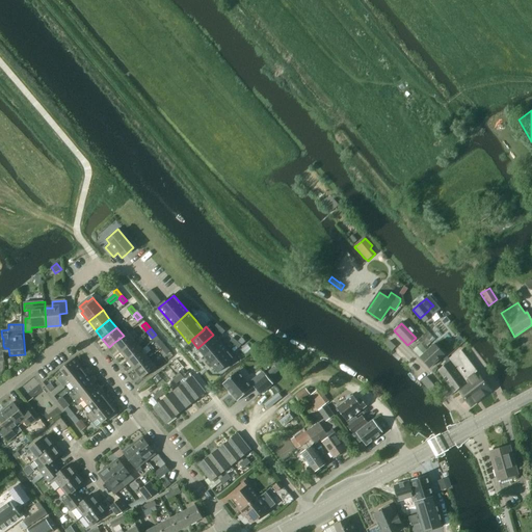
[(418,341),(421,344),(423,342),(428,346),(435,340),(428,331),(418,341)]
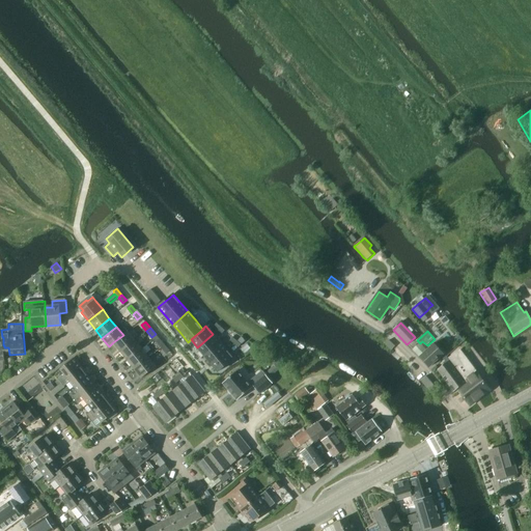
[(120,352),(135,340),(128,332),(123,335),(113,342),(120,352)]
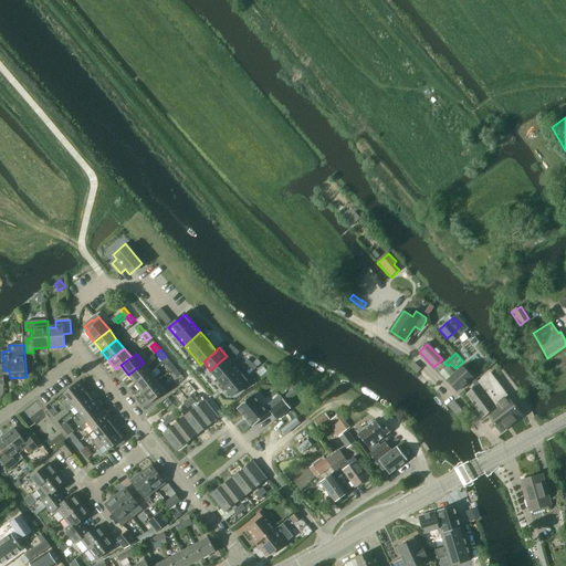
[(218,378),(234,365),(227,356),(210,370),(218,378)]
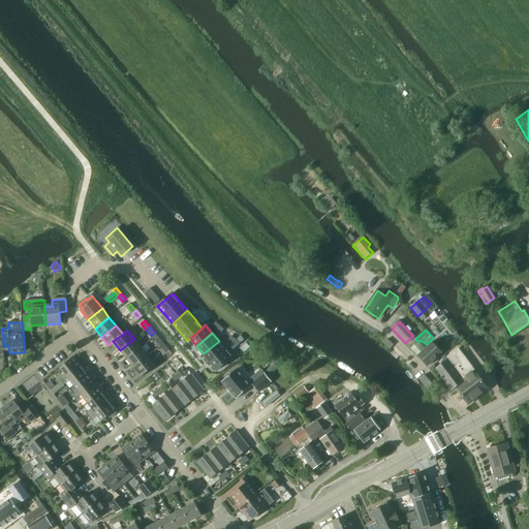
[(156,341),(160,346),(164,343),(159,338),(156,341)]
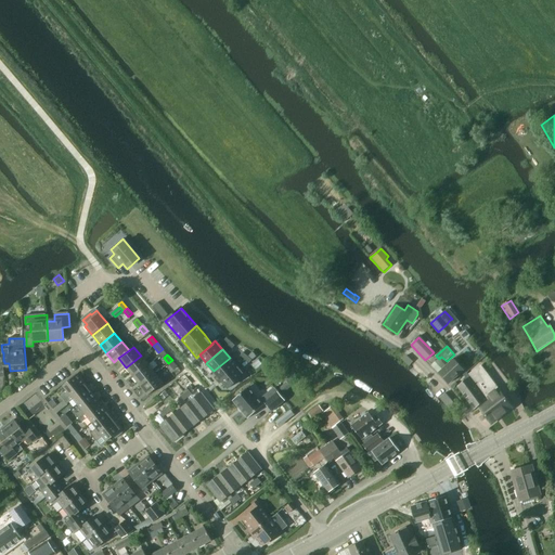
[(126,368),(132,376),(147,364),(141,356),(126,368)]
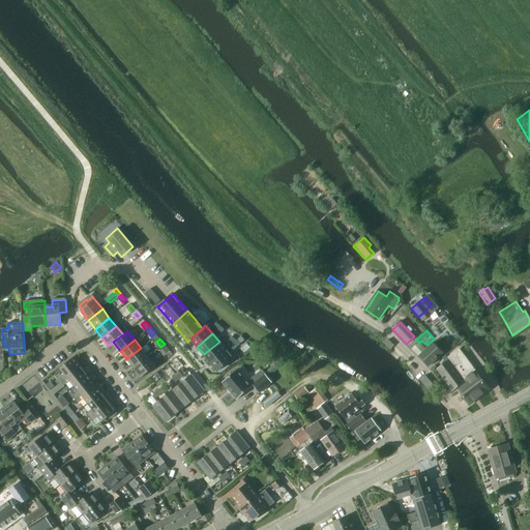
[(393,351),(396,348),(389,341),(385,345),(393,351)]
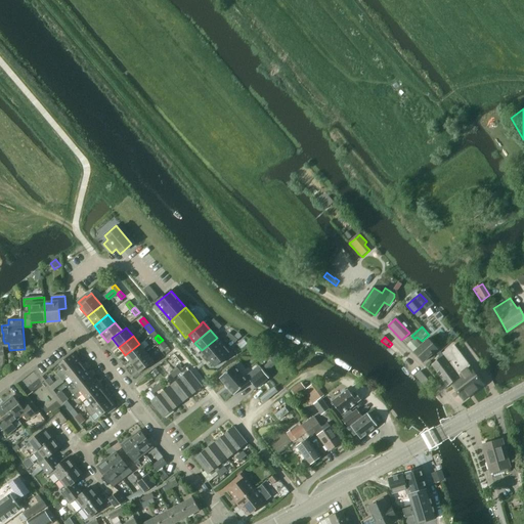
[(423,343),(422,341),(417,337),(415,339),(407,346),(413,352),(423,343)]
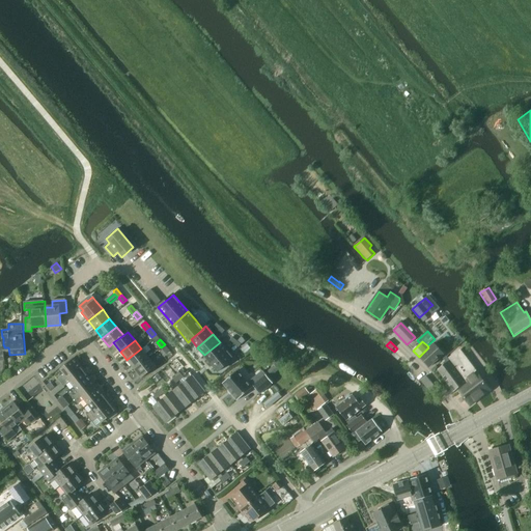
[(212,363),(226,351),(220,342),(204,355),(212,363)]
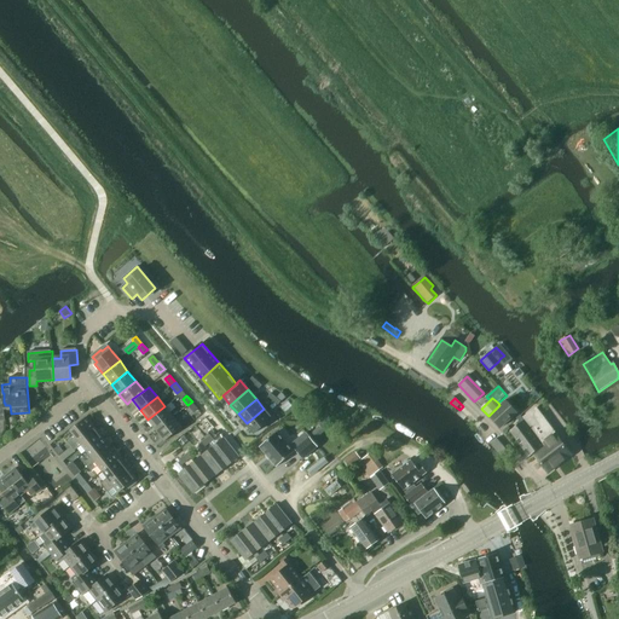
[(496,411),(493,412),(504,424),(519,412),(507,400),(496,411)]
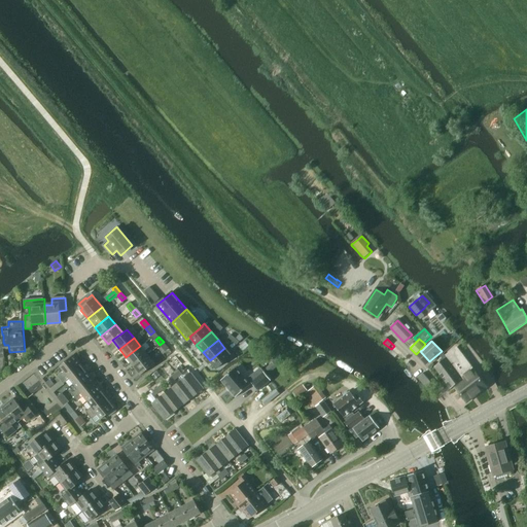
[(169,347),(164,342),(160,345),(165,351),(169,347)]
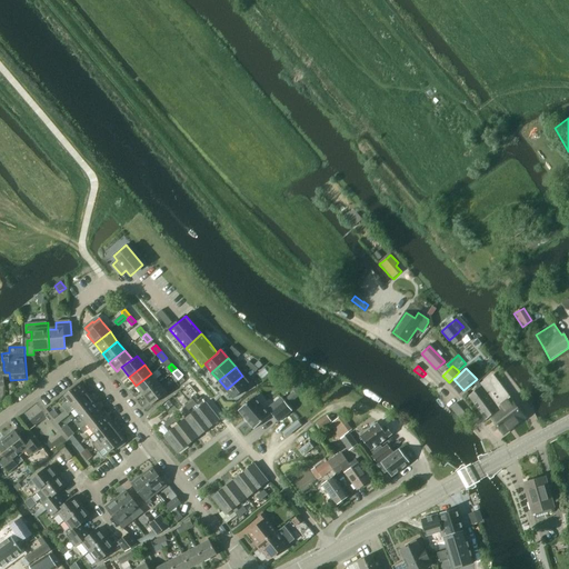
[(143,395),(159,383),(151,373),(136,386),(143,395)]
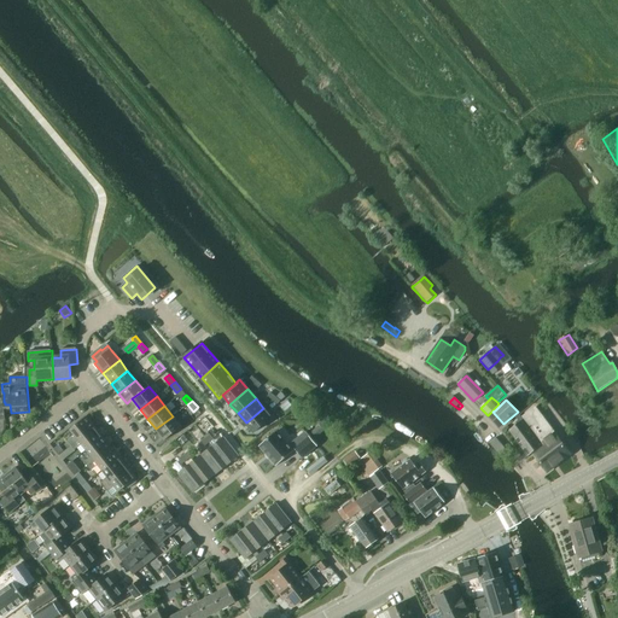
[(255,432),(272,418),(263,408),(246,423),(255,432)]
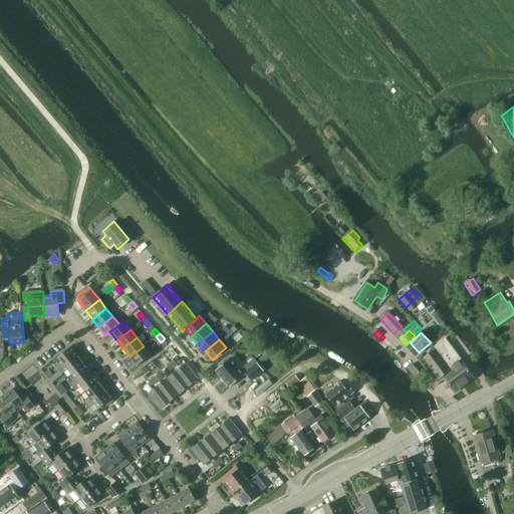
[(447,342),(438,347),(460,374),(467,368),(447,342)]
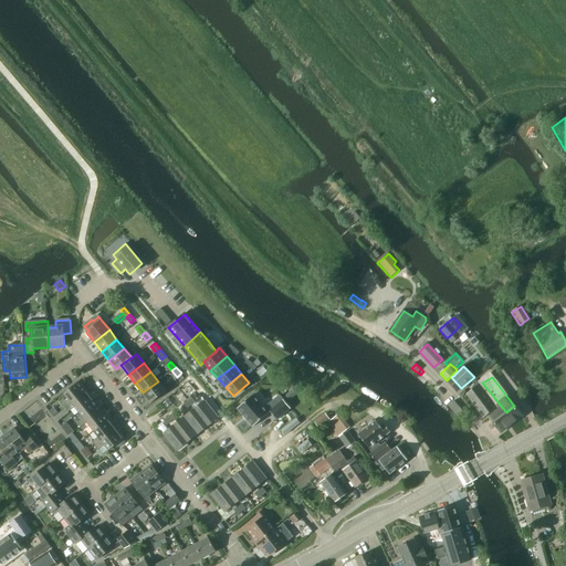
[(65,408),(87,391),(80,381),(64,394),(69,400),(63,405),(65,408)]
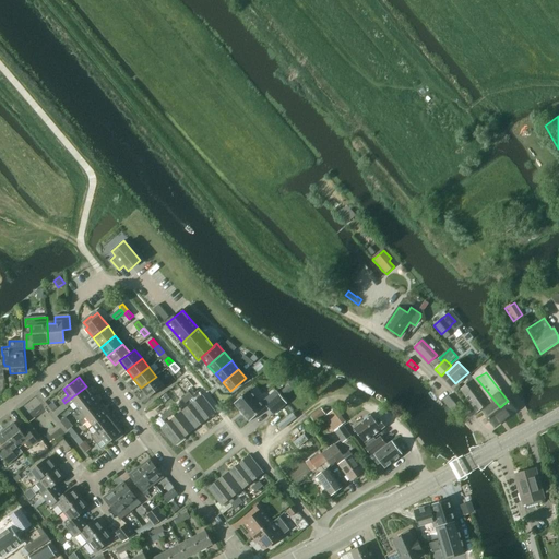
[(164,385),(156,377),(141,388),(149,397),(164,385)]
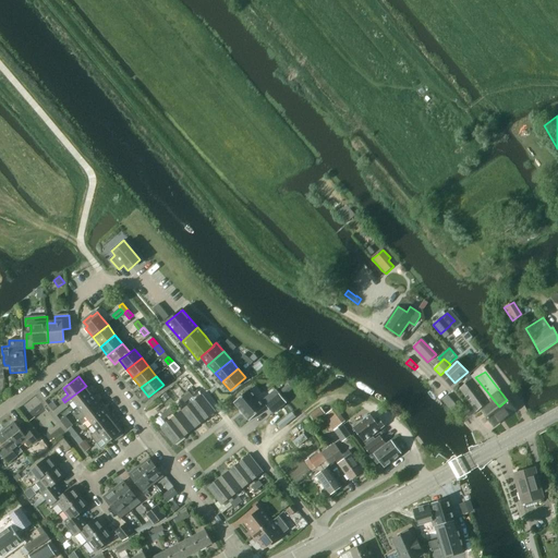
[(477,412),(488,402),(471,380),(459,389),(472,404),(468,408),(473,414),(477,412)]
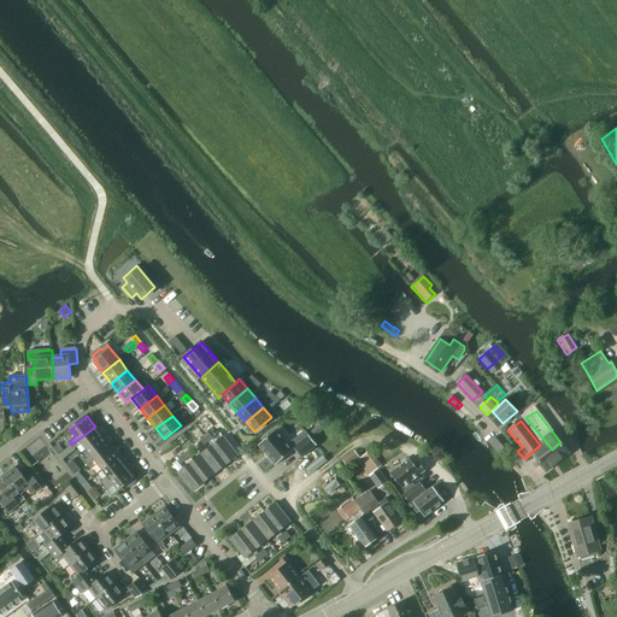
[(87,450),(104,436),(95,427),(71,445),(75,448),(81,444),(87,450)]
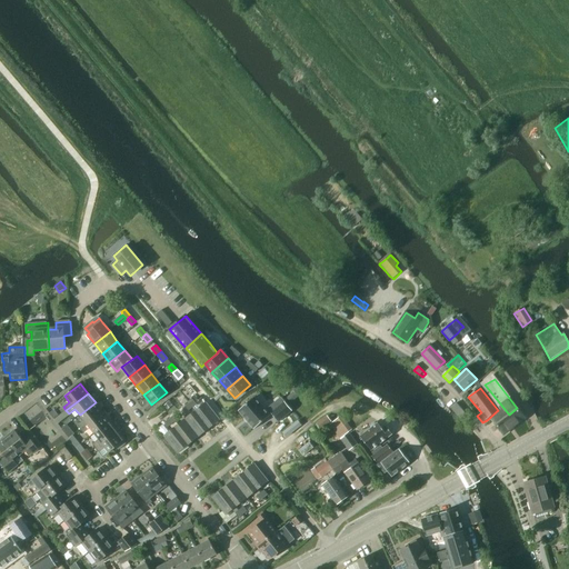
[(272,413),(279,421),(291,411),(285,402),(277,409),(273,405),(266,411),(253,397),(239,410),(255,429),(272,413)]
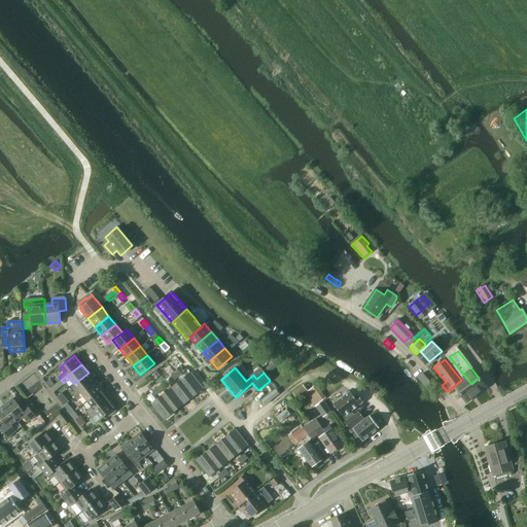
[(75,397),(95,382),(89,373),(74,384),(78,390),(72,394),(75,397)]
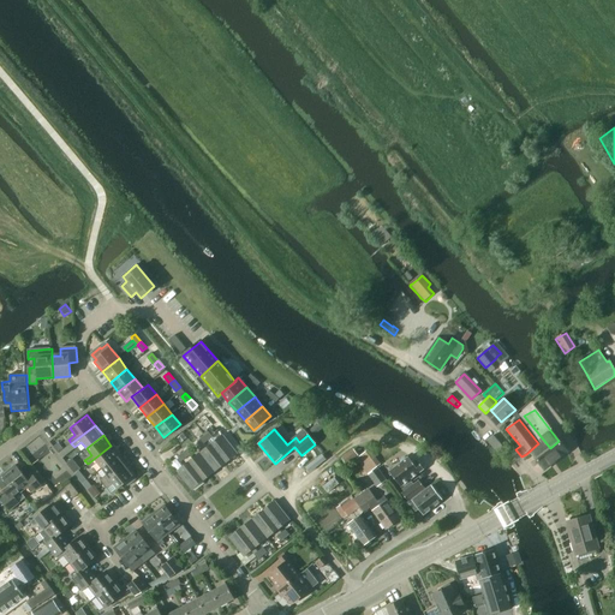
[(222,436),(212,445),(227,463),(238,454),(224,435),(222,436)]
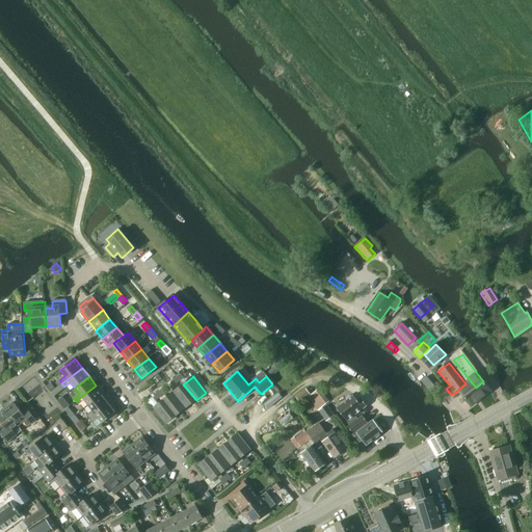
[(427,377),(422,381),(433,393),(437,389),(427,377)]
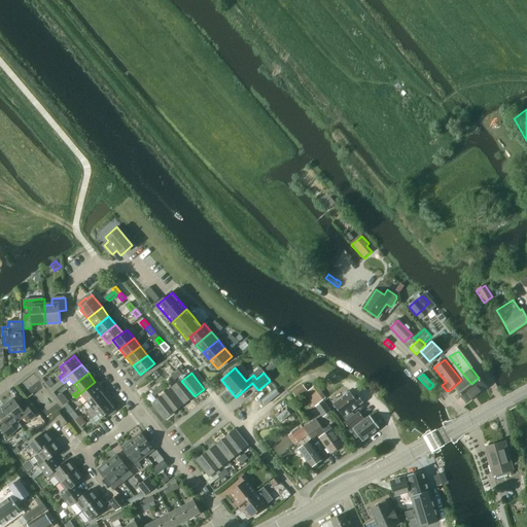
[(465,379),(457,385),(463,392),(471,386),(465,379)]
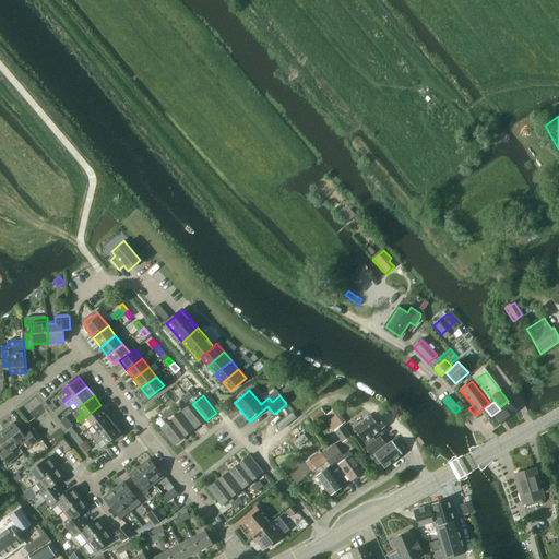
[(189,406),(182,412),(195,429),(202,424),(206,420),(192,404),(189,406)]
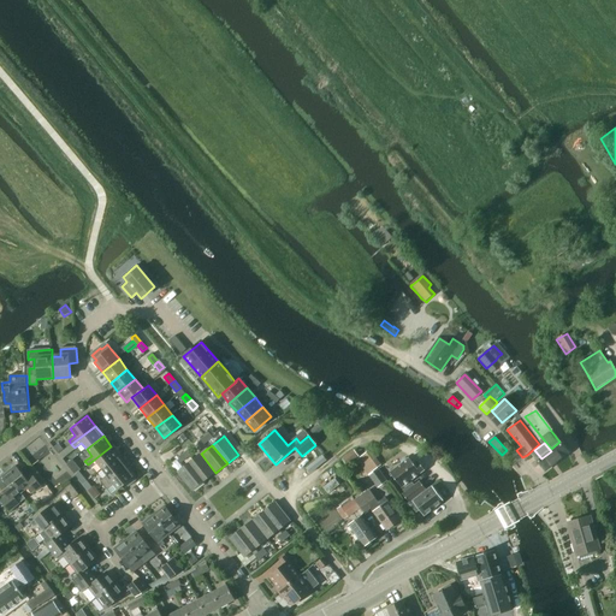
[(102,469),(119,456),(111,446),(88,465),(90,468),(98,463),(102,469)]
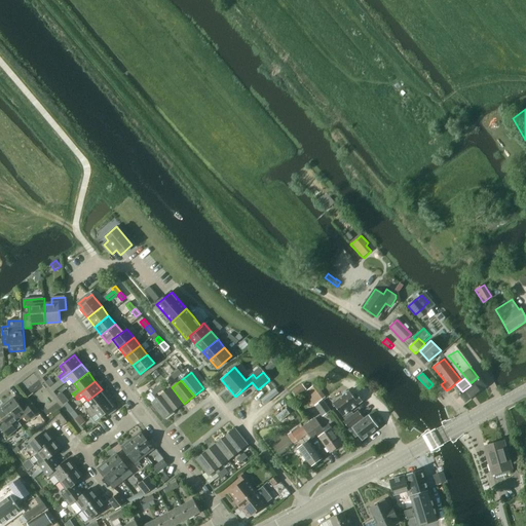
[(154,393),(162,388),(159,384),(151,389),(154,393)]
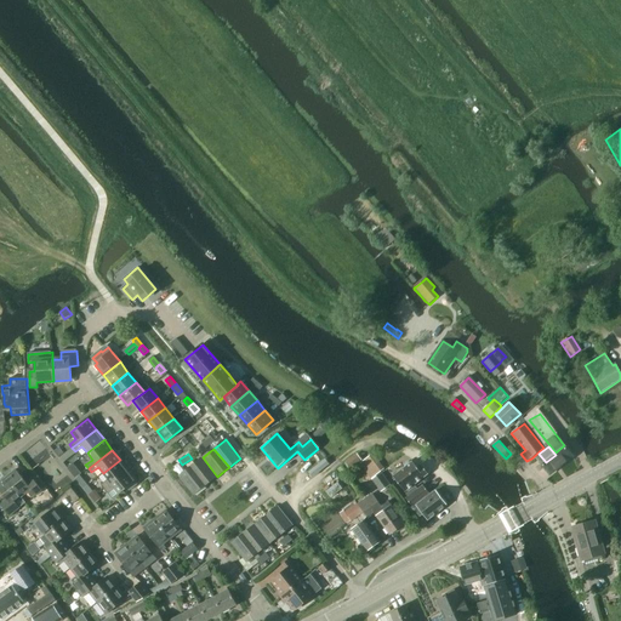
[(357,454),(345,462),(351,469),(362,461),(357,454)]
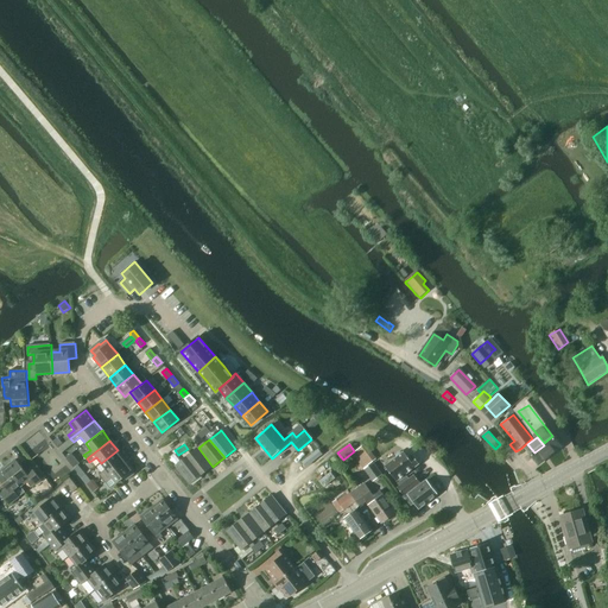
[(190,454),(175,466),(189,485),(204,473),(213,467),(198,448),(190,454)]
